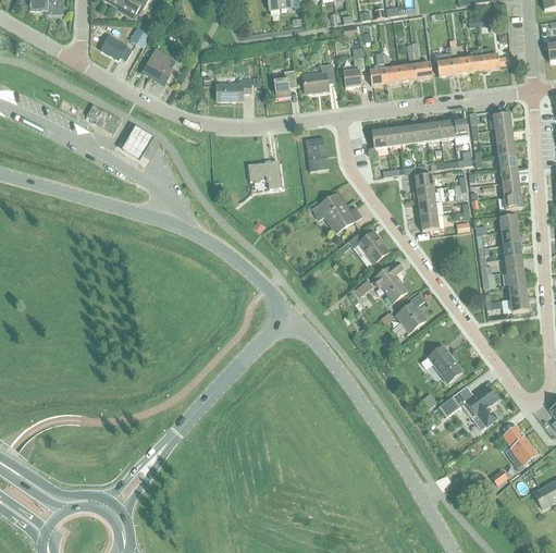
[(49,12),(61,13),(61,0),(28,0),(28,8),(49,9),(49,12)]
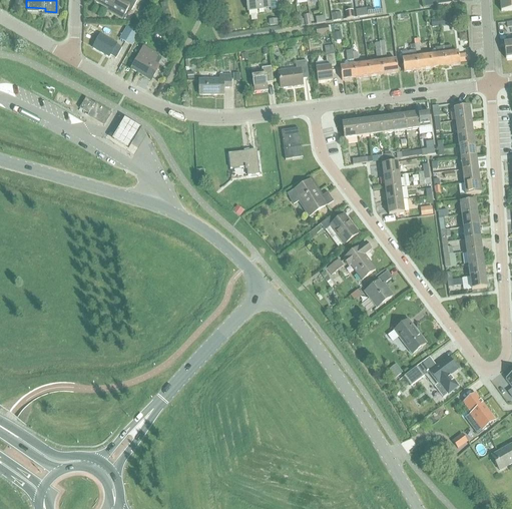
[(131,6),(134,0),(98,0),(110,7),(109,9),(122,16),(128,4),(131,6)]
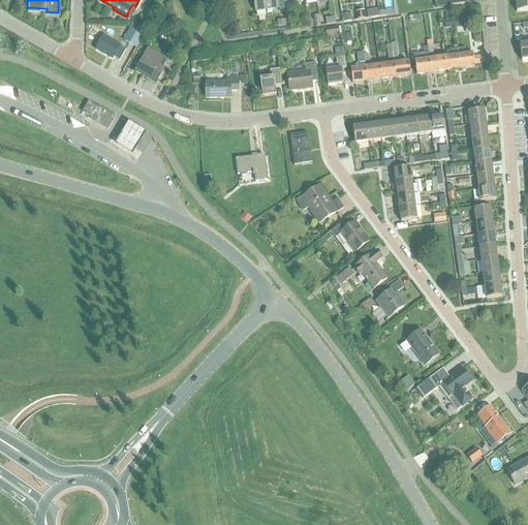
[(515,0),(516,8),(527,6),(527,0),(515,0)]
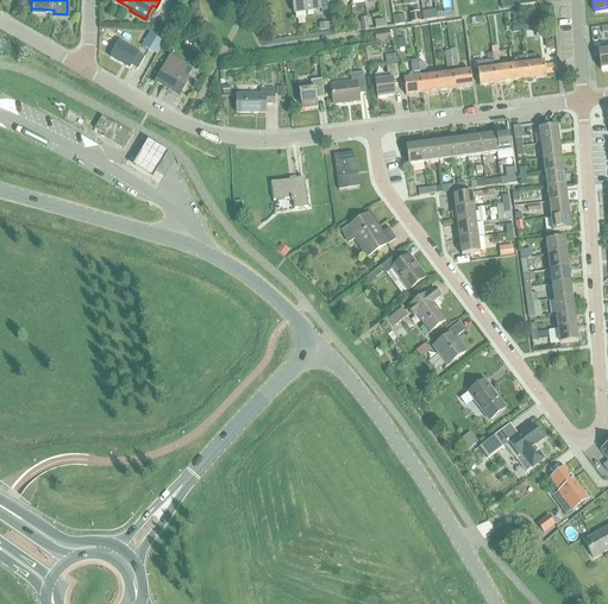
[(452,7),(440,8),(440,4),(434,5),(436,14),(453,12),(452,7)]
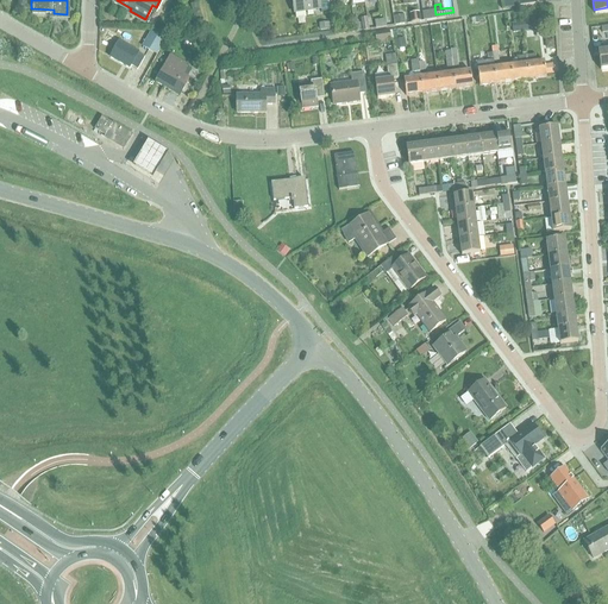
[(408,10),(408,12),(411,18),(420,17),(419,8),(408,10)]
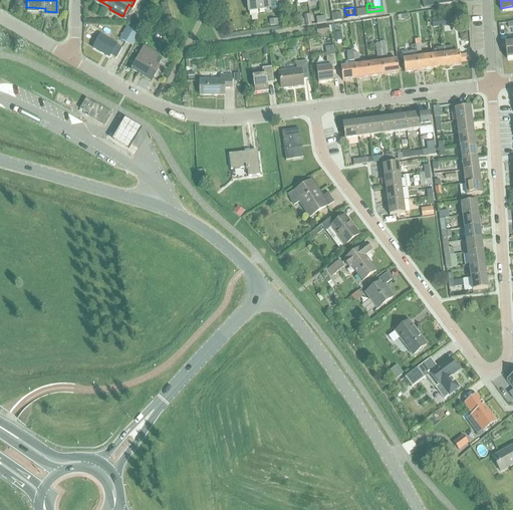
[(340,9),(331,10),(332,17),(341,16),(340,9)]
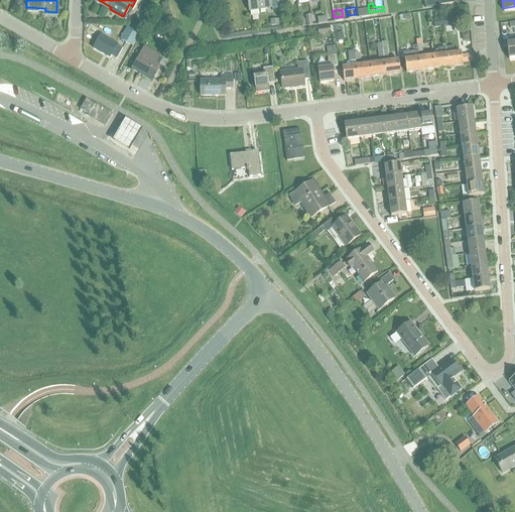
[(441,16),(442,23),(453,21),(461,20),(461,18),(460,14),(454,14),(441,16)]
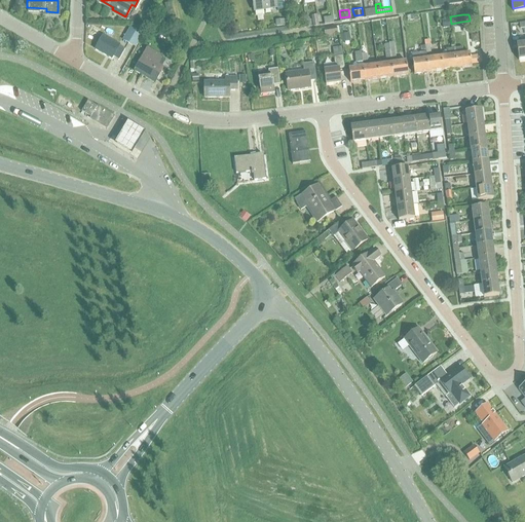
[(371,17),(364,19),(362,19),(357,20),(357,26),(367,25),(368,29),(372,28),(371,17)]
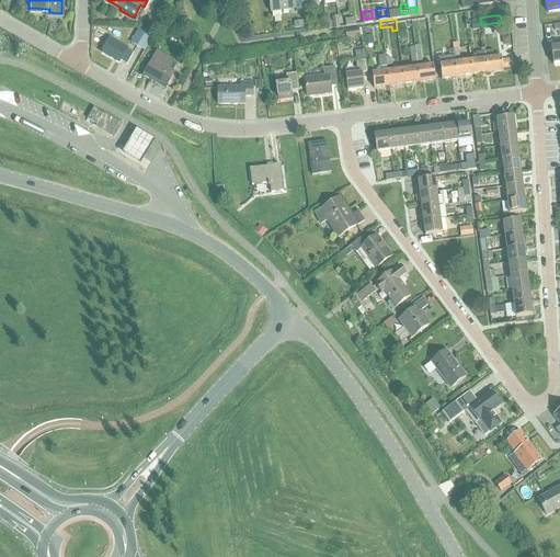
[(138,24),(132,38),(145,46),(152,32),(138,24)]
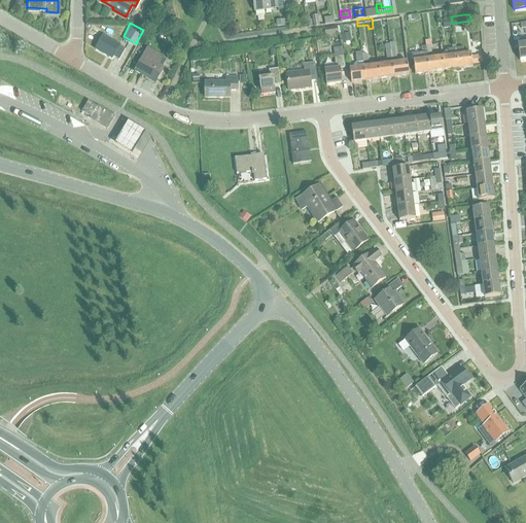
[(336,24),(323,26),(324,33),(337,31),(336,24)]
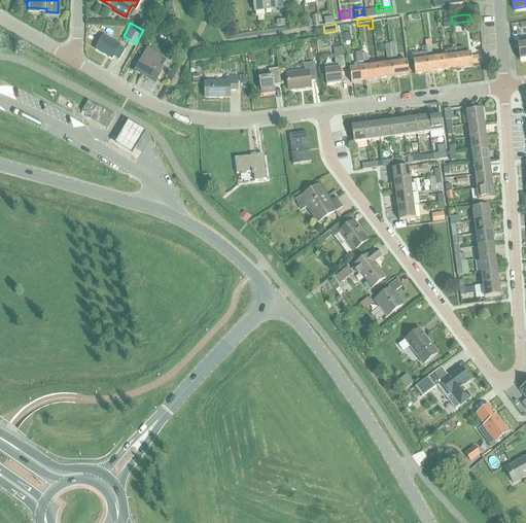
[(349,29),(341,31),(342,39),(351,38),(349,29)]
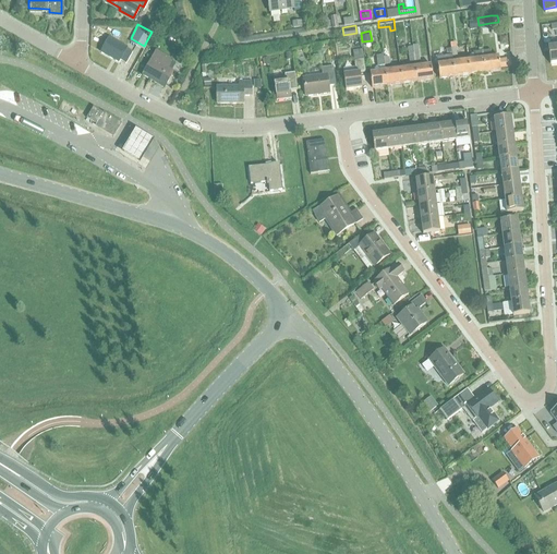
[(119,57),(124,60),(132,47),(109,34),(100,49),(118,59),(119,57)]
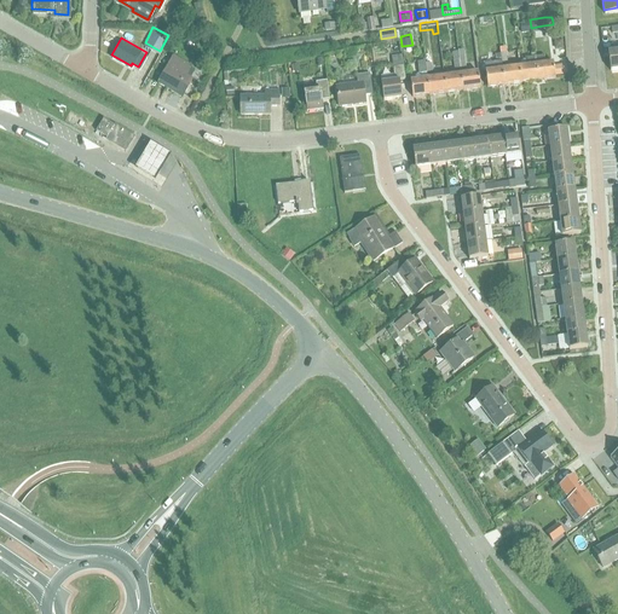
[(617,65),(617,46),(607,48),(610,67),(617,65)]
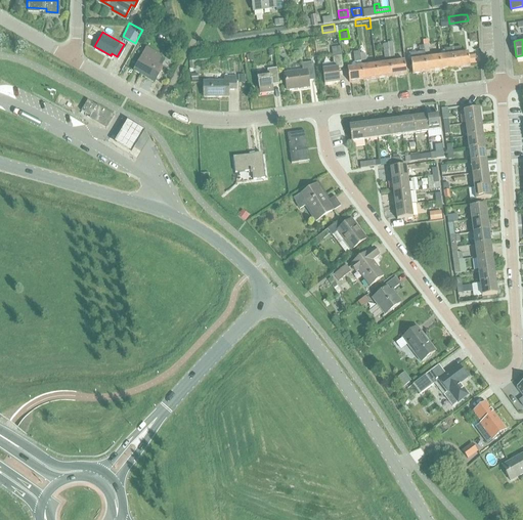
[(321,61),(322,67),(324,81),(340,79),(338,65),(342,65),(339,43),(334,44),(334,45),(331,45),(333,59),(321,61)]
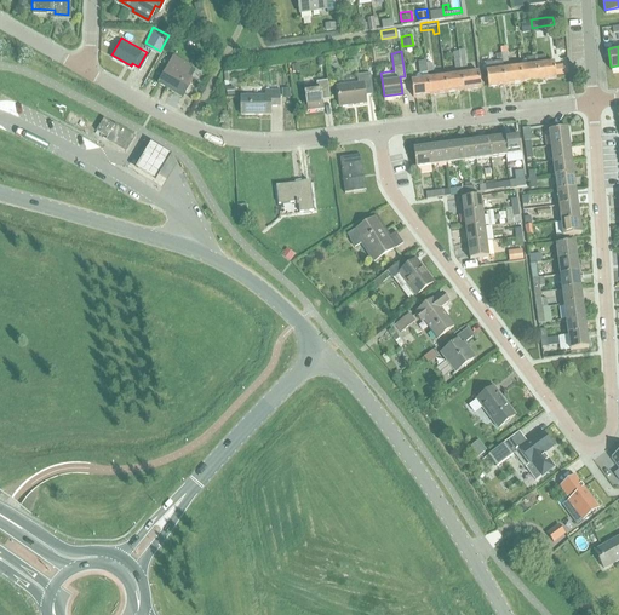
[(544,51),(536,52),(538,76),(555,75),(555,72),(567,70),(566,59),(554,62),(552,58),(544,59),(544,51)]
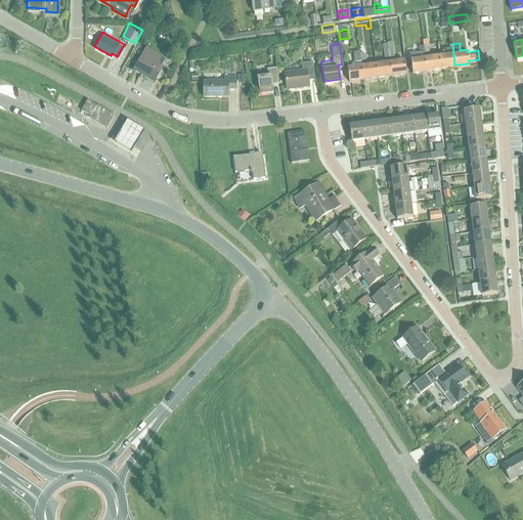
[(445,52),(438,53),(440,67),(454,65),(452,44),(444,45),(445,52)]
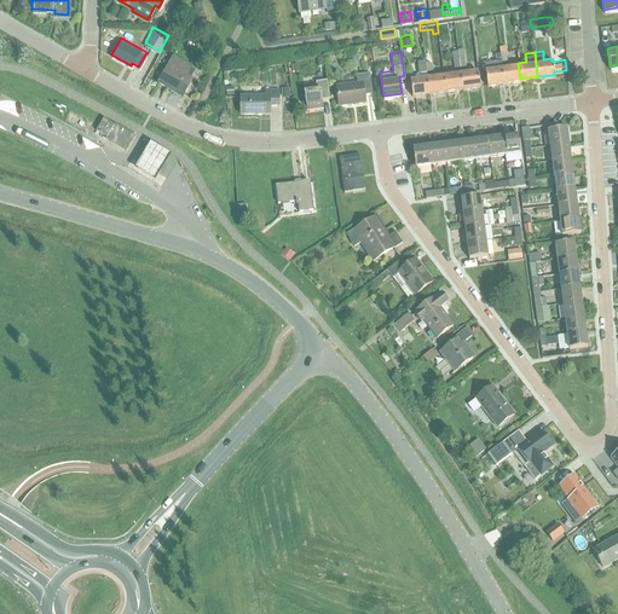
[(168,81),(184,91),(192,76),(185,73),(190,64),(172,53),(157,80),(166,85),(168,81)]
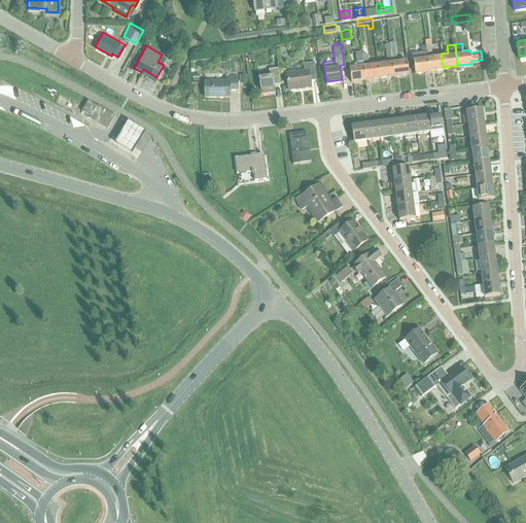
[(362,58),(361,50),(361,48),(354,49),(355,59),(357,59),(357,64),(348,66),(350,79),(364,77),(362,64),(362,58)]
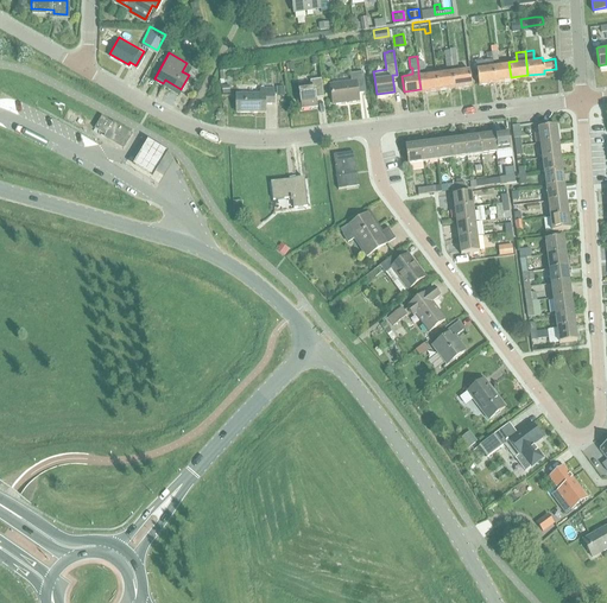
[(486,58),(475,59),(475,67),(478,82),(494,80),(492,64),(492,58),(486,58)]
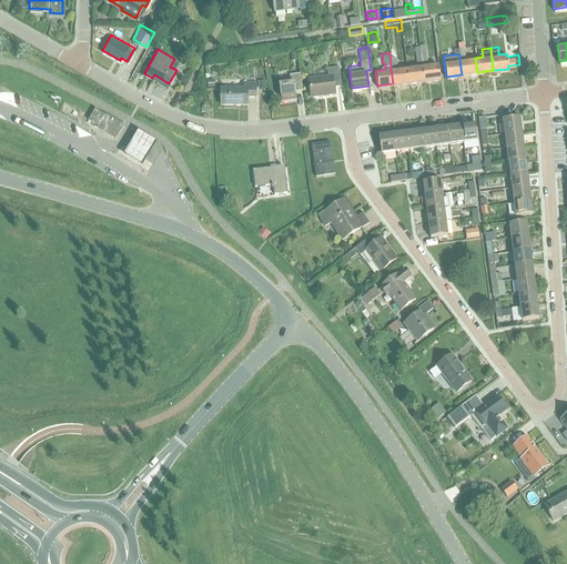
[(475,58),(459,60),(462,74),(477,72),(475,58)]
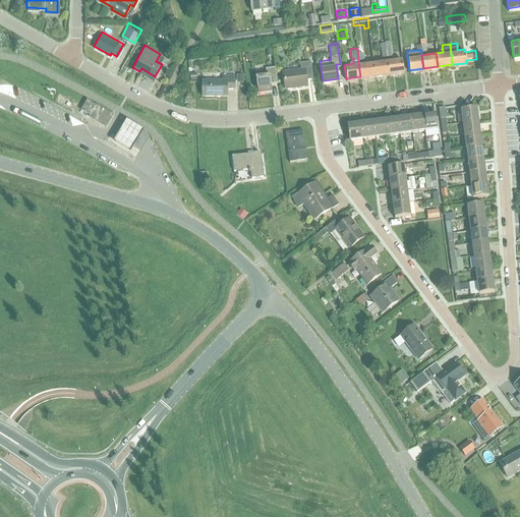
[(310,56),(298,58),(299,65),(282,67),(285,85),(307,82),(306,75),(313,74),(310,56)]
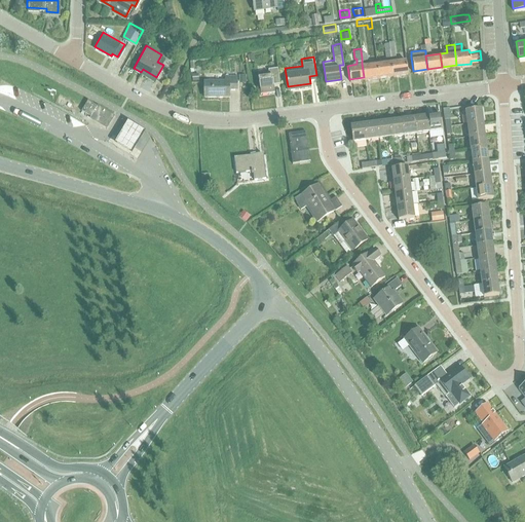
[(405,59),(390,60),(392,73),(407,72),(405,59)]
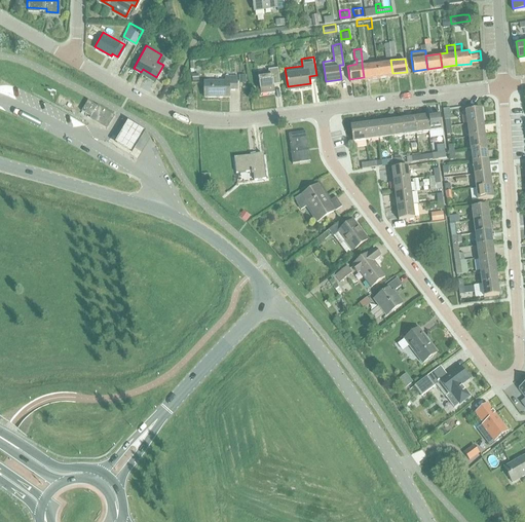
[(390,60),(376,62),(378,75),(392,73),(390,60)]
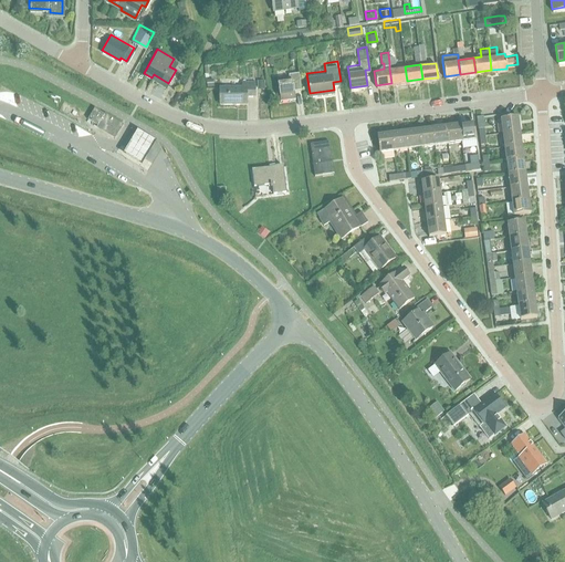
[(405,66),(389,69),(391,83),(407,81),(405,66)]
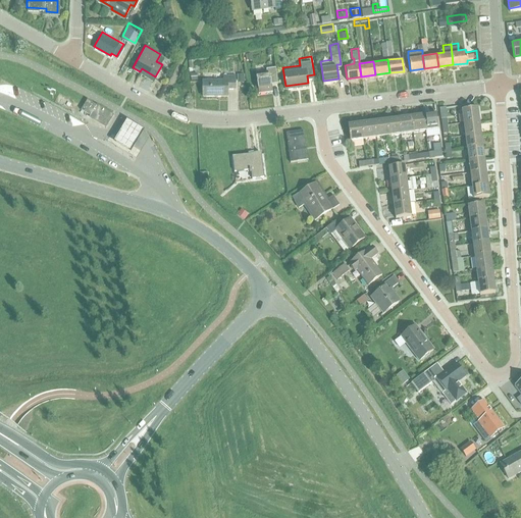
[(270,80),(277,80),(275,63),(264,64),(264,67),(255,68),(258,90),(271,88),(270,80)]
